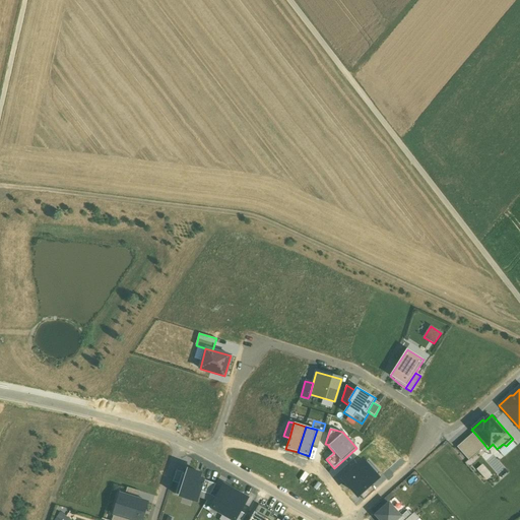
[(322,432),(317,430),(312,445),(318,446),(322,432)]
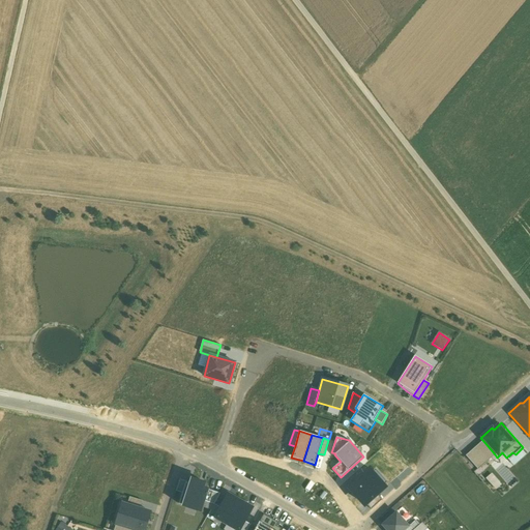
[(495,454),(483,441),(466,457),(478,470),(495,454)]
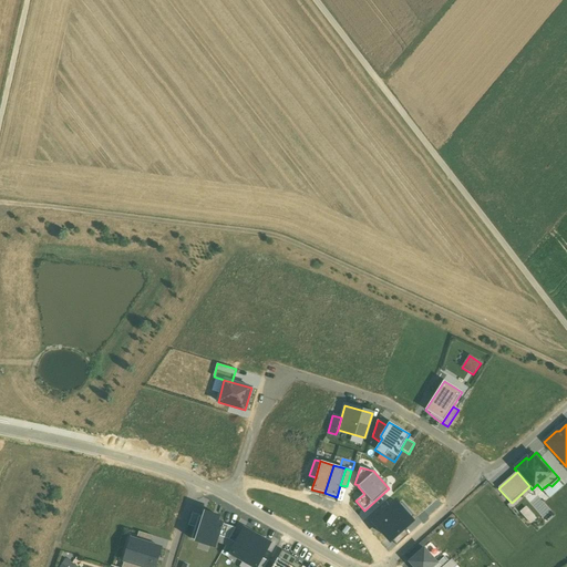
[(381,523),(377,526),(387,538),(391,534),(394,537),(403,529),(413,521),(397,503),(378,518),(381,523)]
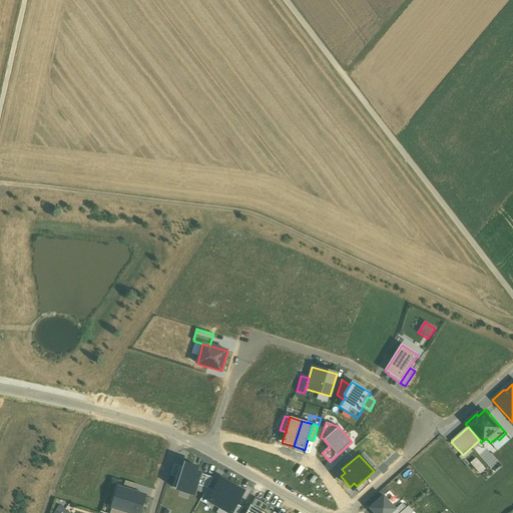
[(170,475),(176,477),(179,467),(179,466),(174,464),(170,475)]
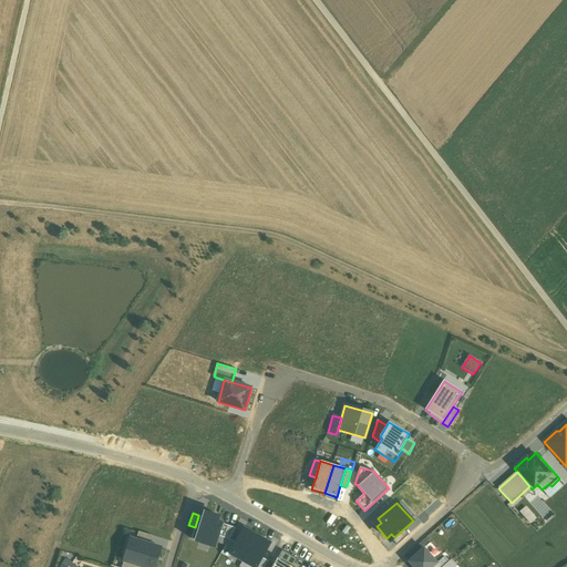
[(191,538),(215,547),(218,536),(223,524),(217,522),(218,517),(205,513),(204,517),(198,516),(195,527),(191,538)]
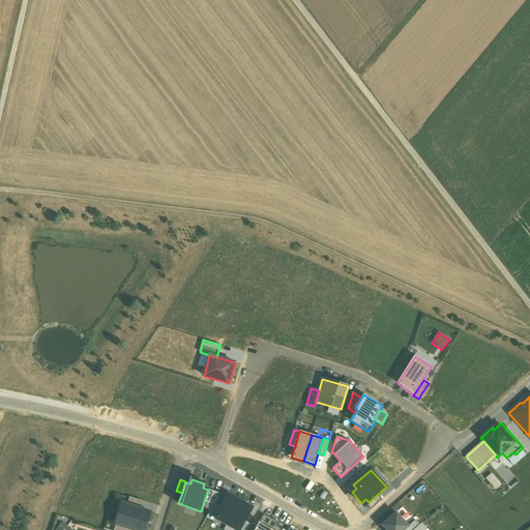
[(221,494),(208,490),(204,501),(214,504),(221,494)]
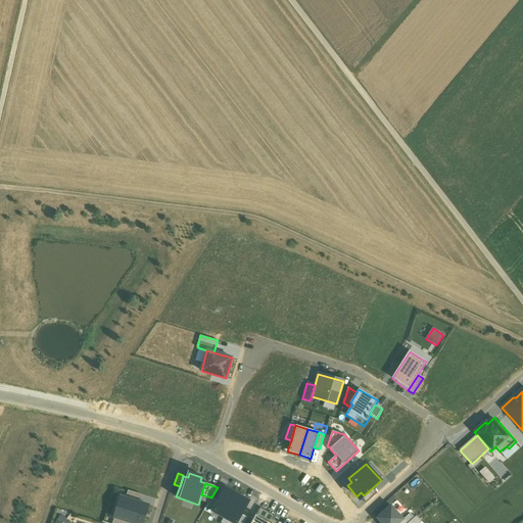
[(237,494),(226,487),(218,501),(211,511),(224,517),(237,494)]
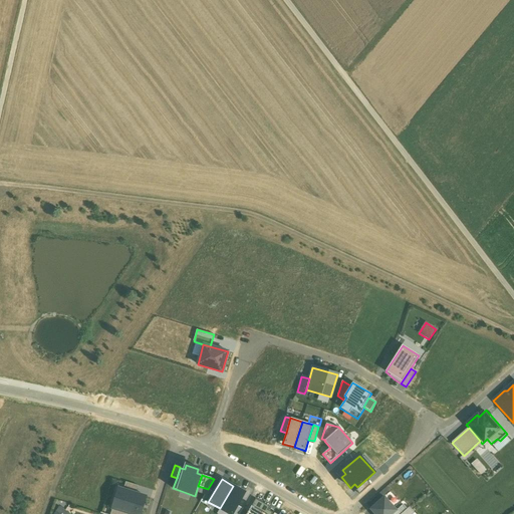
[(354,489),(359,494),(370,485),(365,480),(357,487),(354,489)]
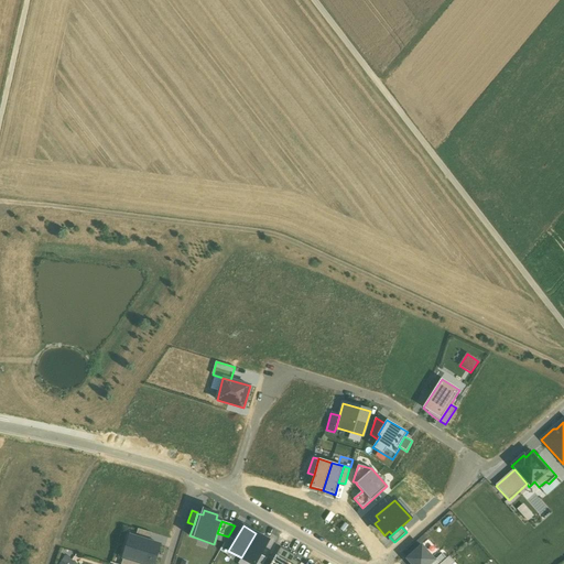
[(138,530),(136,538),(150,542),(153,534),(138,530)]
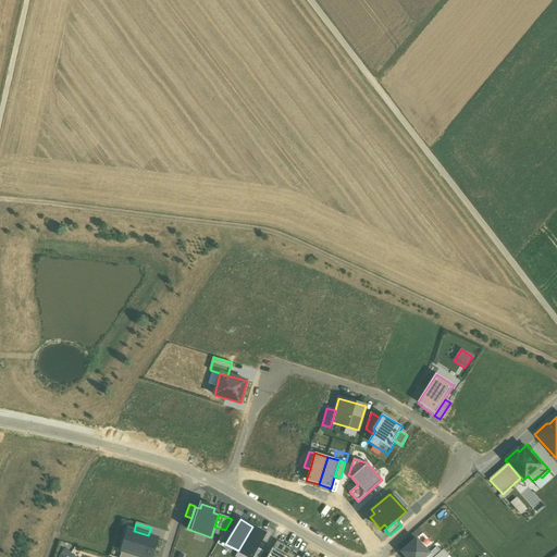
[(265,533),(252,527),(238,551),(248,556),(251,556),(258,547),(265,533)]
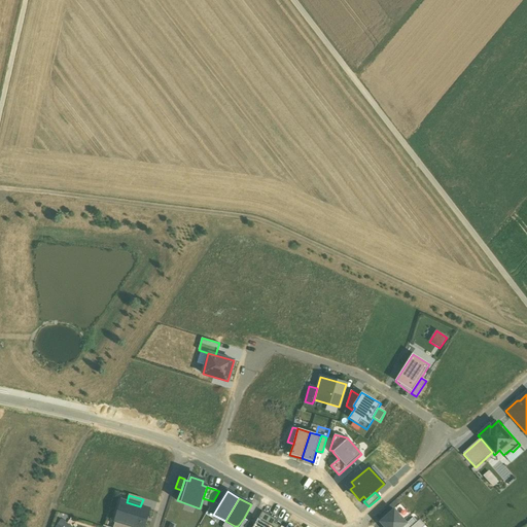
[(213,515),(219,504),(213,501),(206,515),(212,518),(213,515)]
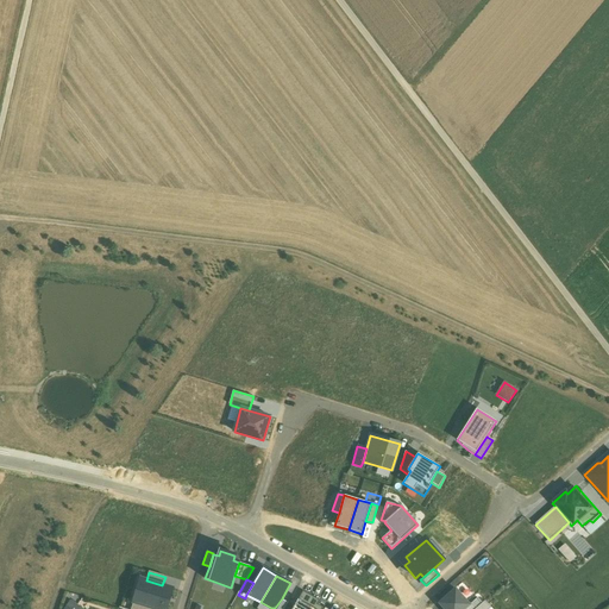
[(138,588),(133,601),(154,608),(158,608),(165,608),(173,589),(162,585),(146,581),(143,589),(138,588)]
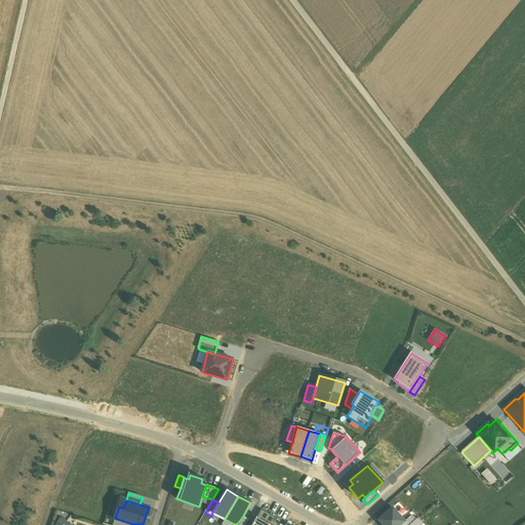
[(378,520),(382,524),(400,524),(405,521),(393,508),(378,520)]
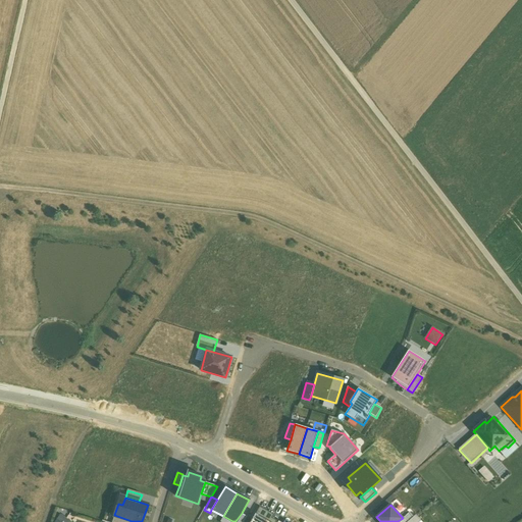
[(276,521),(277,521),(272,518),(273,515),(260,507),(250,521),(276,521)]
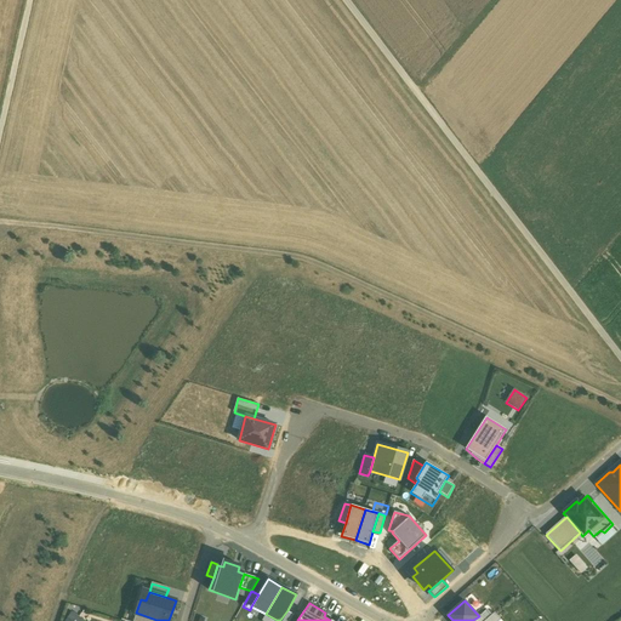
[(289,620),(294,614),(288,610),(280,620),(289,620)]
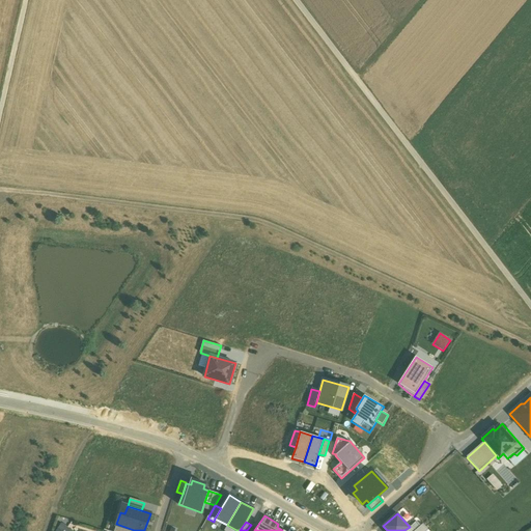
[(410,527),(404,530),(414,530),(420,526),(416,522),(410,527)]
